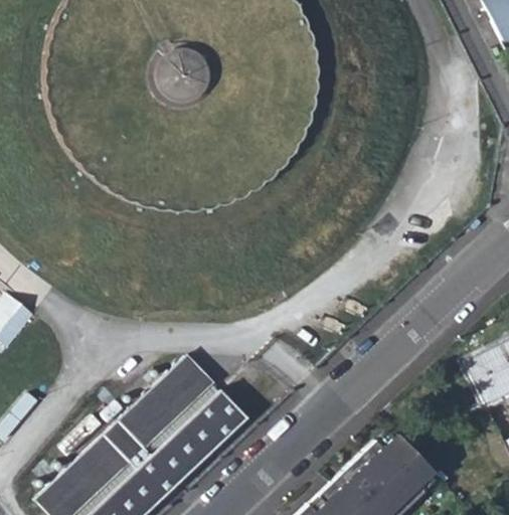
[(67,0),(57,21),(50,48),(49,75),(53,104),(63,130),(78,153),(99,172),(122,187),(148,197),(176,202),(203,200),(230,193),(256,181),(278,164),(296,143),(308,118),(316,91),(318,63),(314,35),(305,9),(298,0),(67,0)]
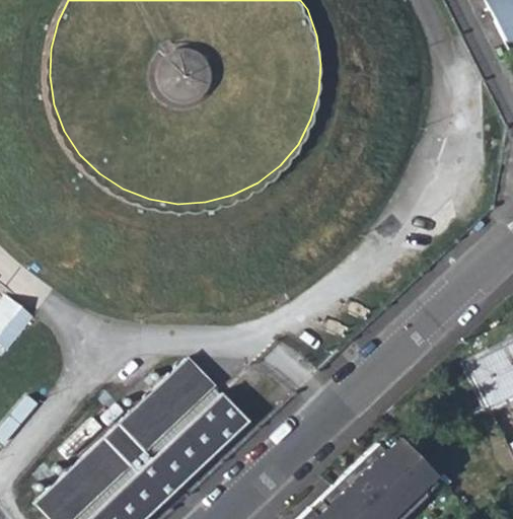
[(512,0),(487,0),(507,41),(512,38),(512,0)]
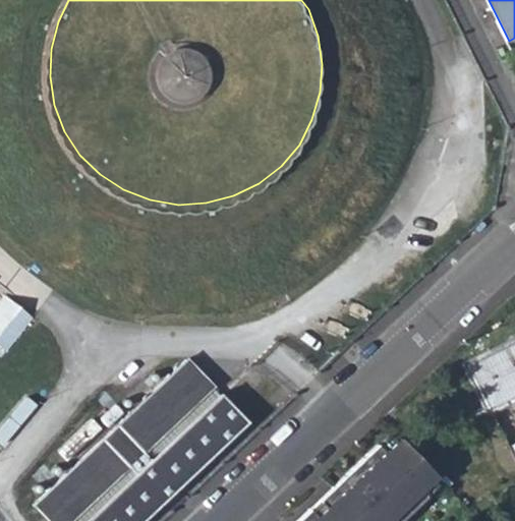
[(0,308),(0,330),(11,341),(40,310),(16,290),(0,308)]
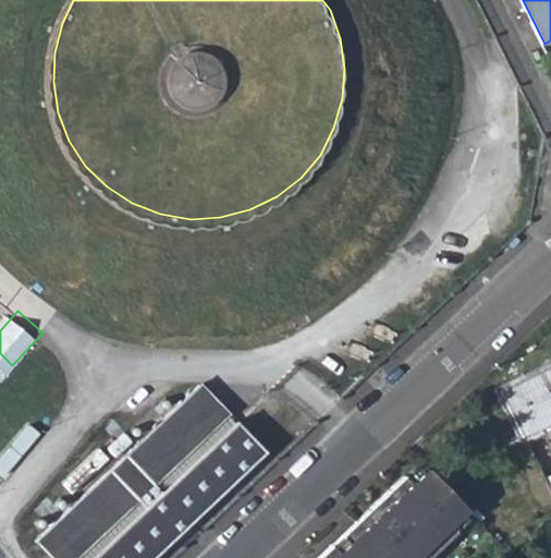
[(550,370),(507,392),(525,427),(550,414),(550,370)]
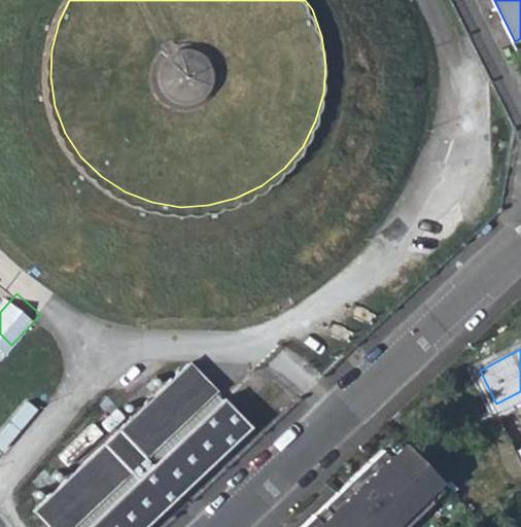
[(37,511),(53,526),(143,526),(251,425),(194,363),(37,511)]
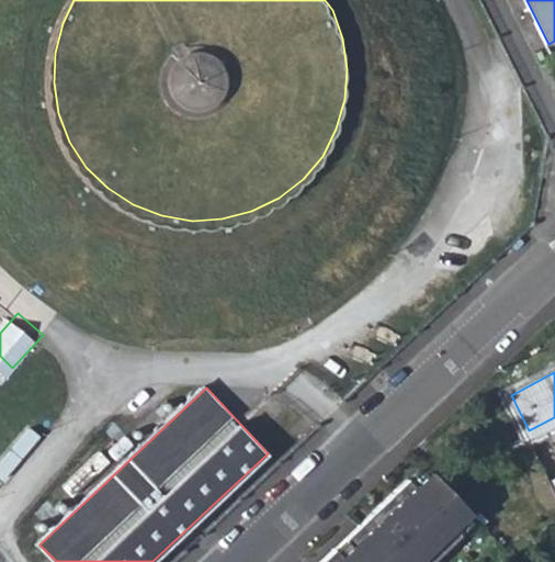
[(426,470),(414,481),(419,486),(431,475),(426,470)]
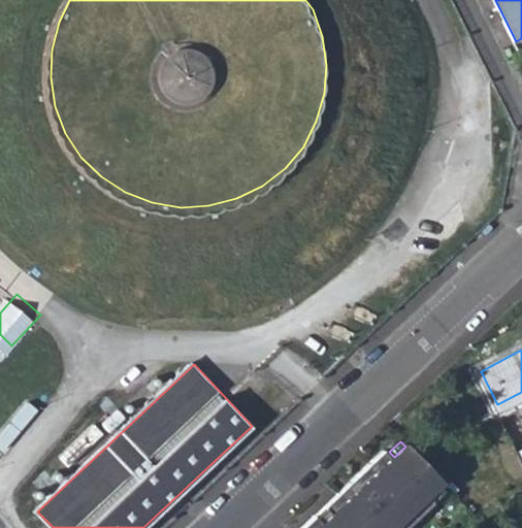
[(319,516),(305,527),(411,527),(437,503),(437,502),(432,497),(443,487),(448,482),(410,442),(405,447),(394,457),(389,452),(389,451),(343,494),(349,501),(325,523),(319,516)]
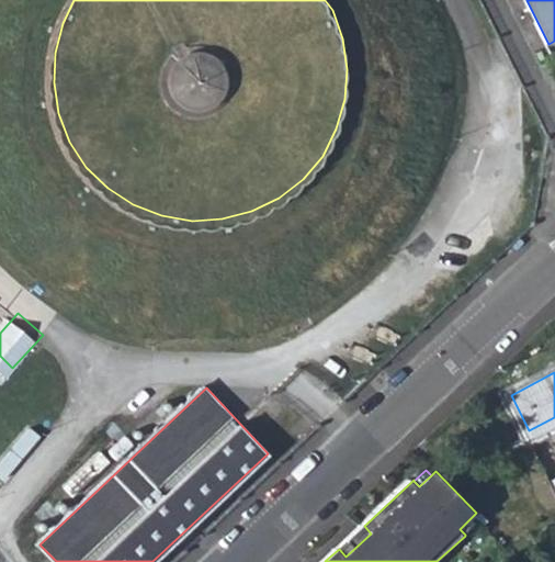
[(460,529),(465,535),(476,524),(471,518),(460,529)]
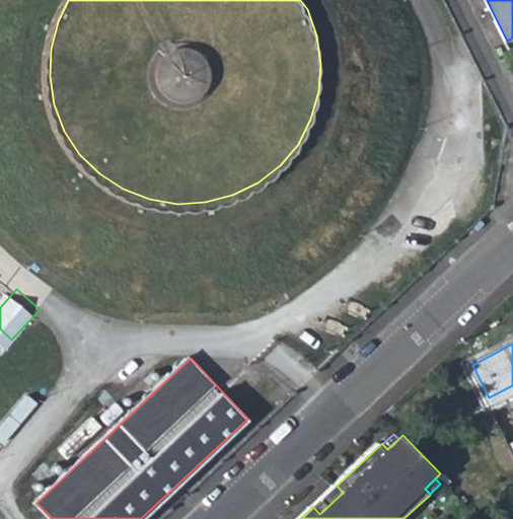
[(337,486),(313,507),(319,514),(343,493),(337,486)]
